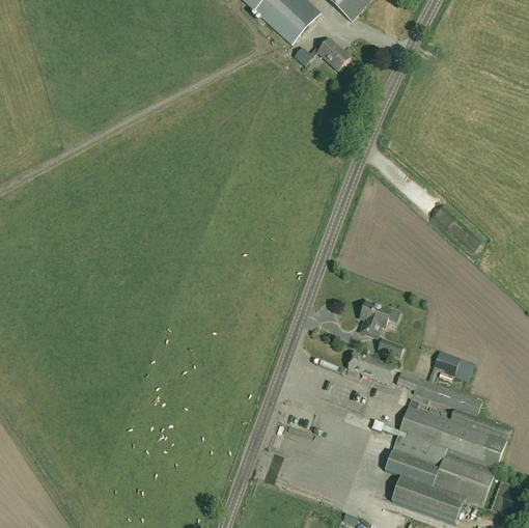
[(242,0),(290,44),(319,11),(306,0),(242,0)]
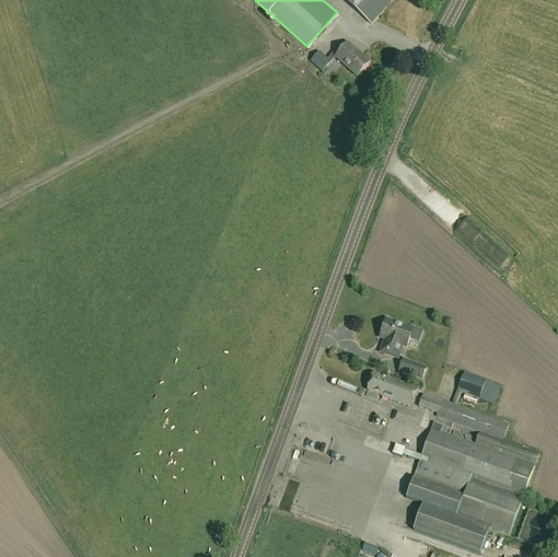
[(344,0),(369,22),(387,0),(344,0)]
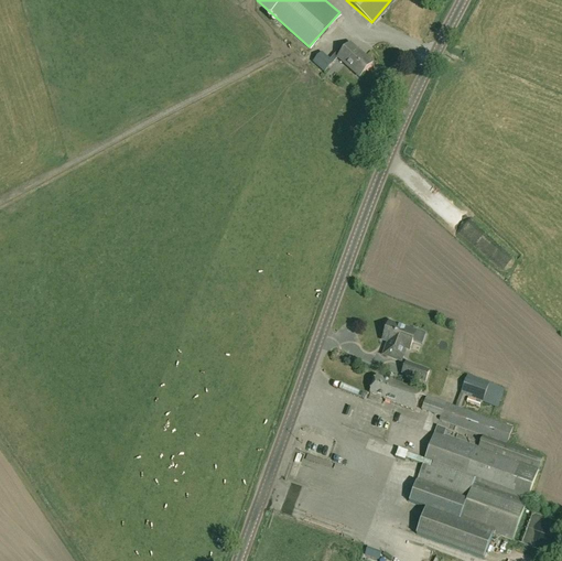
[(370,62),(348,42),(337,55),(358,75),(370,62)]
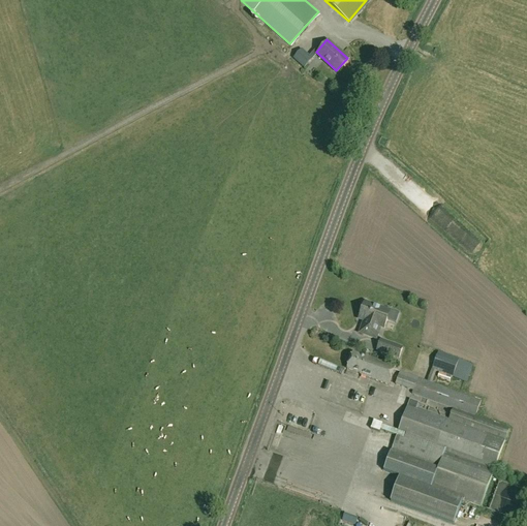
[(303,65),(311,56),(308,54),(300,47),(291,56),(303,65)]
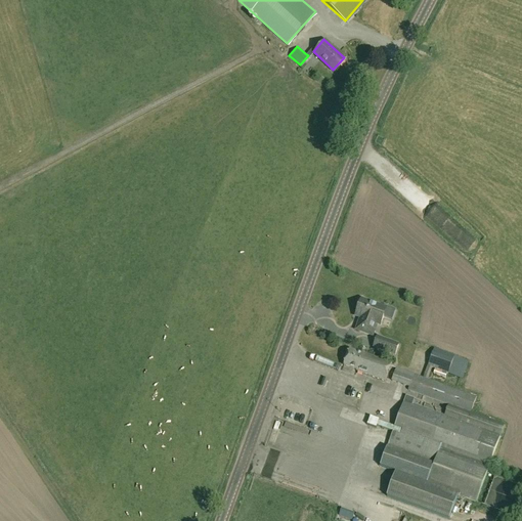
[(394,181),(407,192),(416,182),(402,171),(394,181)]
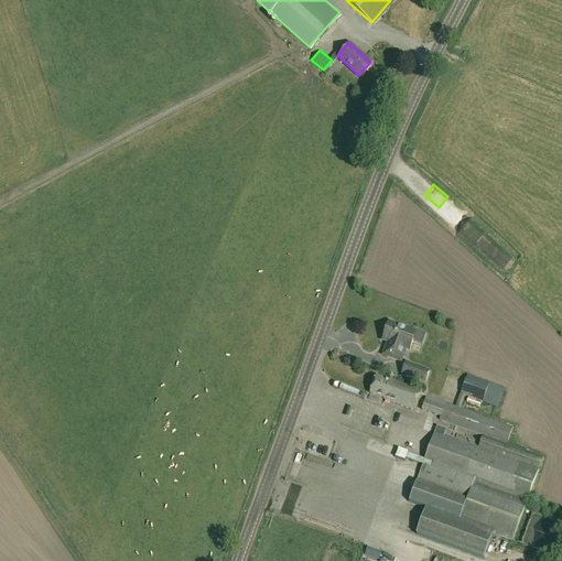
[(445,214),(488,254),(497,244),(454,204),(445,214)]
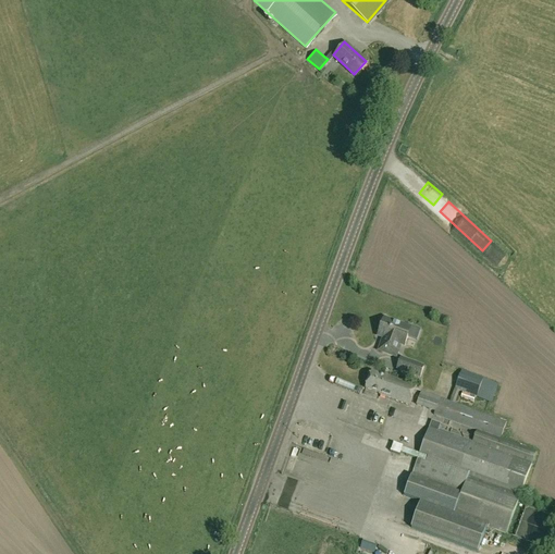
[(403,343),(406,334),(404,333),(407,324),(382,316),(377,333),(382,335),(378,348),(394,354),(398,342),(403,343)]
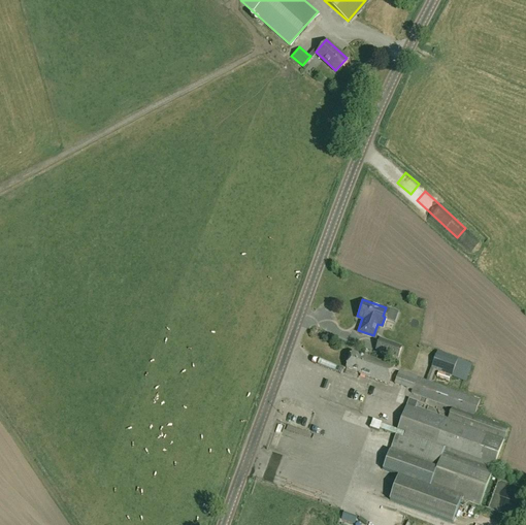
[(396,355),(400,346),(392,342),(388,352),(396,355)]
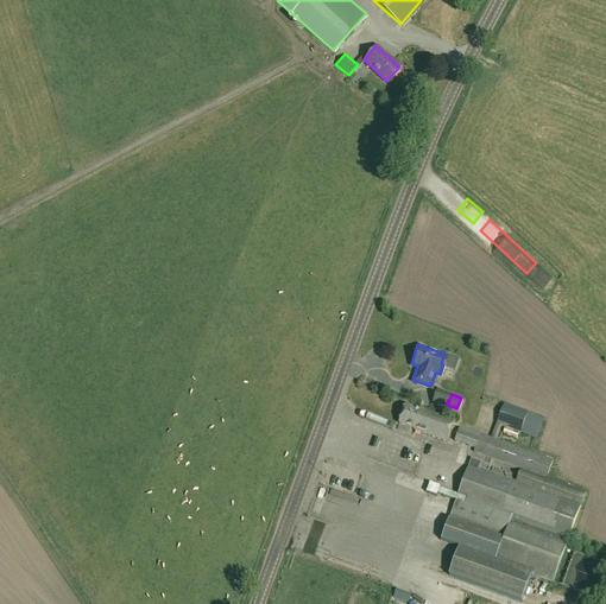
[(536,436),(542,415),(503,401),(494,421),(536,436)]
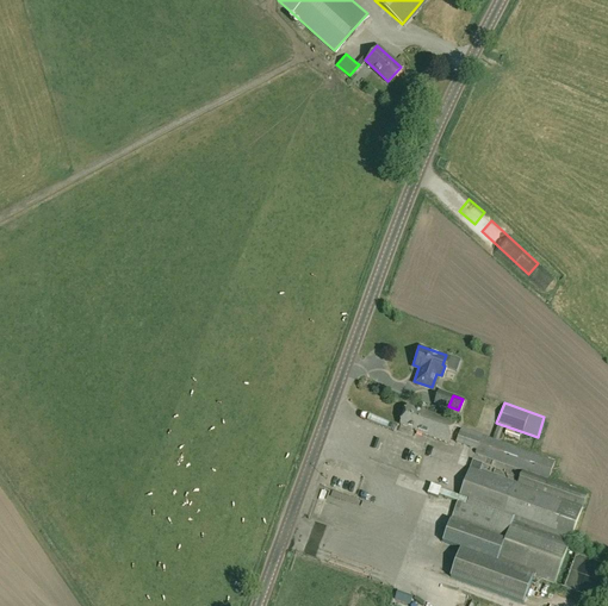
[(420,410),(404,404),(398,423),(414,428),(413,429),(447,442),(454,420),(421,408),(420,410)]
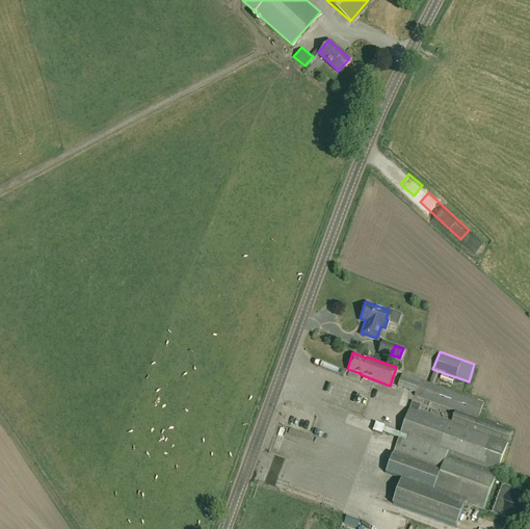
[(419,378),(401,372),(396,385),(415,391),(414,394),(454,408),(450,420),(418,408),(420,402),(411,399),(399,431),(382,425),(381,430),(398,437),(395,445),(393,445),(390,451),(392,452),(385,472),(401,477),(392,502),(456,525),(465,501),(483,507),(511,428),(477,416),(482,401),(419,378)]
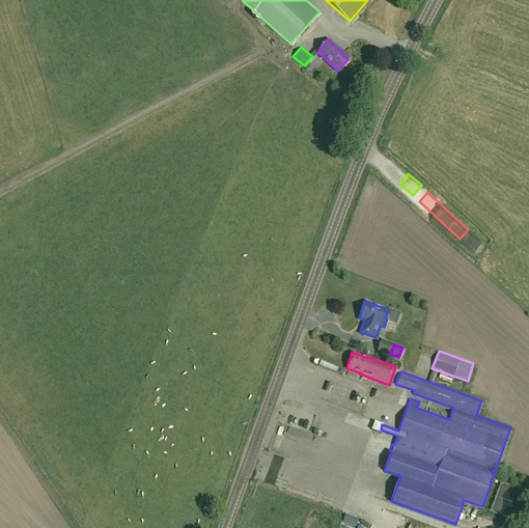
[(376,411),(384,397),(378,394),(370,408),(376,411)]
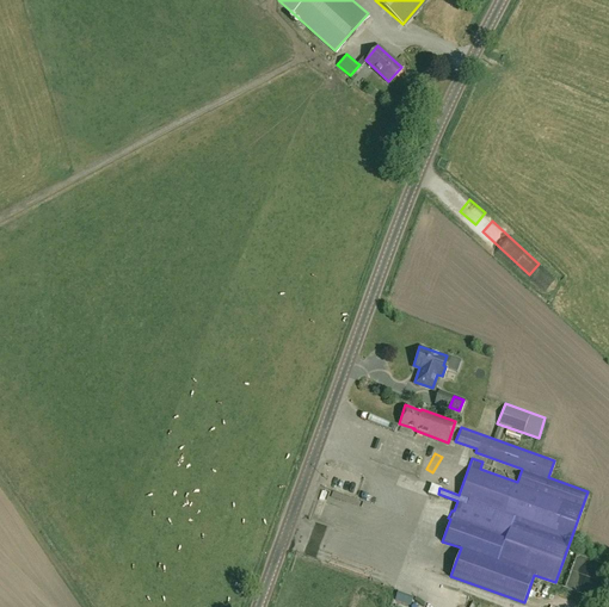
[(425,487),(436,489),(438,478),(428,476),(425,487)]
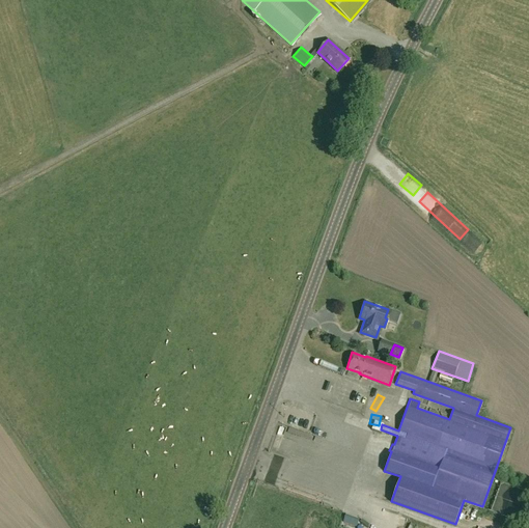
[(281,423),(277,433),(283,435),(286,425),(281,423)]
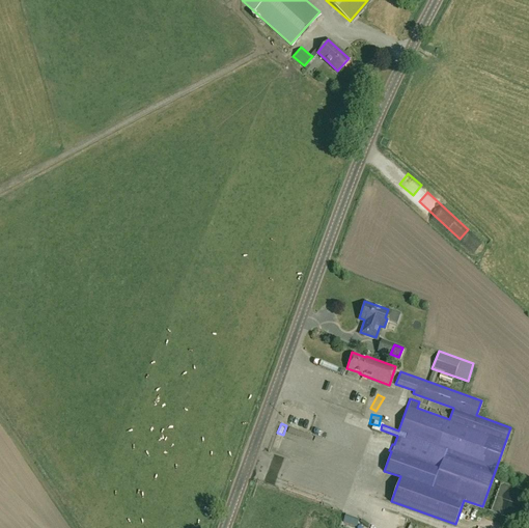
[(343,522),(358,524),(360,515),(345,511),(343,522)]
